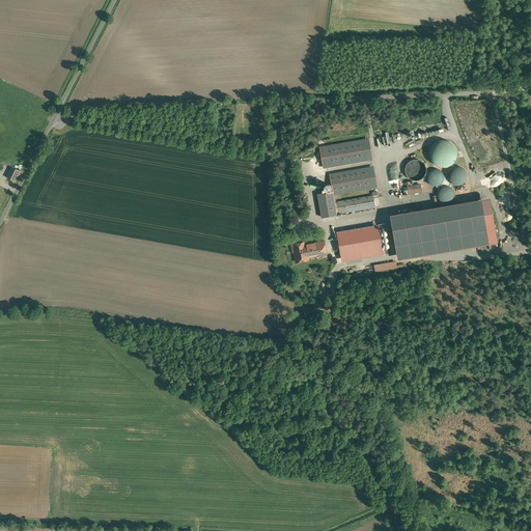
[(325,144),(329,168),(372,162),(369,138),(325,144)]
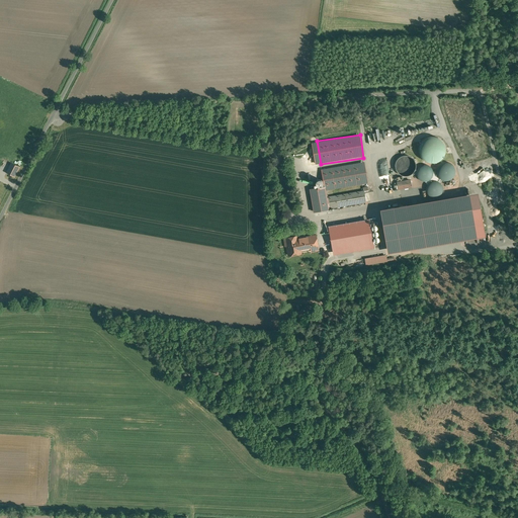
[(433,163),(437,162),(441,159),(444,156),(446,152),(446,148),(445,144),(443,141),(440,138),(436,136),(432,136),(428,137),(424,139),(421,143),(419,147),(419,152),(421,156),(424,160),(428,162),(433,163)]
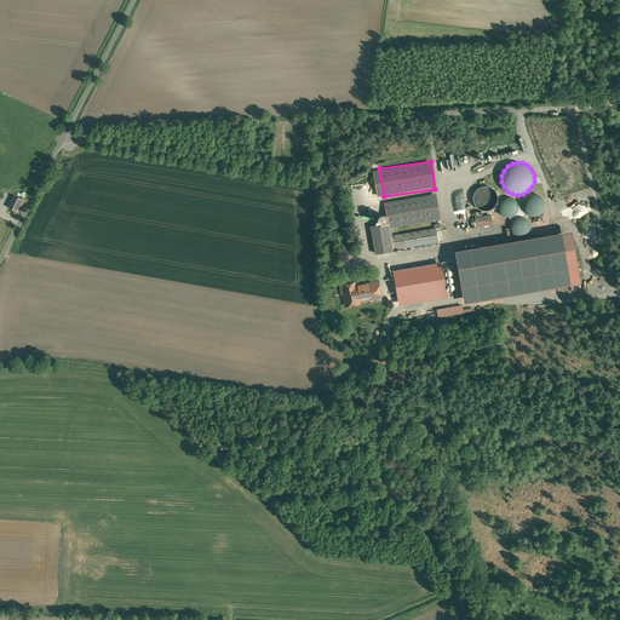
[(489,211),(493,208),(495,206),(498,202),(498,197),(498,194),(495,190),(492,187),(488,185),(483,185),(480,187),(476,189),(474,193),(472,196),(472,200),(475,205),(477,207),(481,210),(484,211),(489,211)]
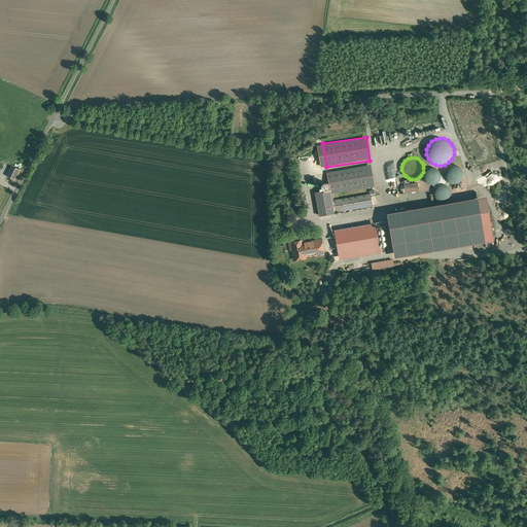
[(372,167),(327,174),(329,194),(330,196),(331,196),(375,188),(372,167)]
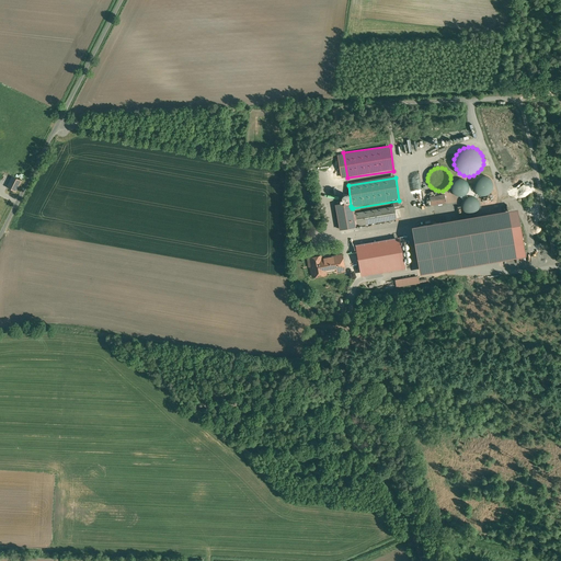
[(12,179),(7,190),(16,193),(21,182),(12,179)]
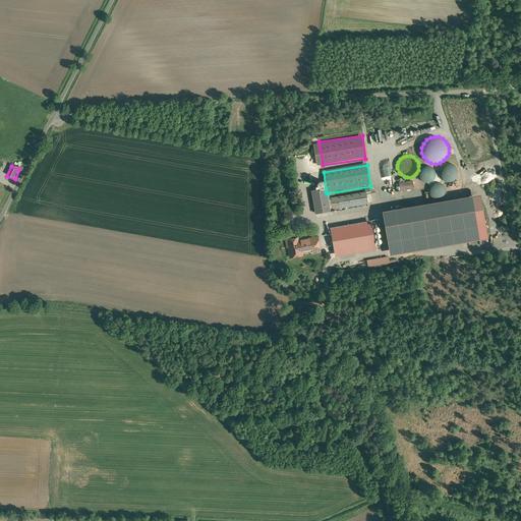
[(419,178),(421,181),(423,182),(426,183),(428,183),(431,183),(431,182),(433,181),(435,179),(436,177),(436,174),(435,172),(433,170),(431,168),(428,167),(425,167),(423,168),(421,170),(419,173),(419,175),(419,178)]
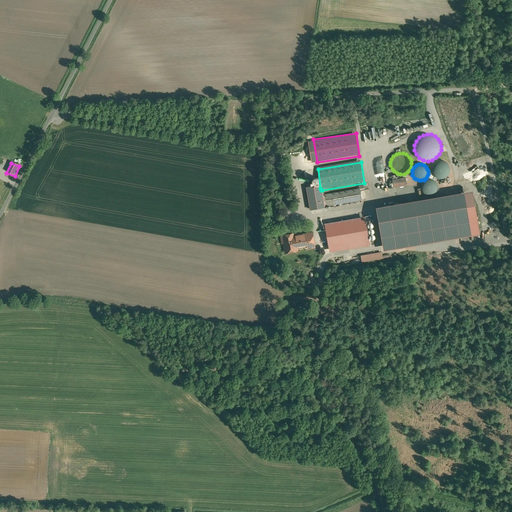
[(434,175),(435,177),(437,179),(440,180),(442,180),(445,180),(447,178),(448,176),(449,174),(449,171),(448,169),(447,167),(445,165),(442,164),(439,164),(437,165),(435,167),(433,170),(433,171),(433,172),(434,175)]
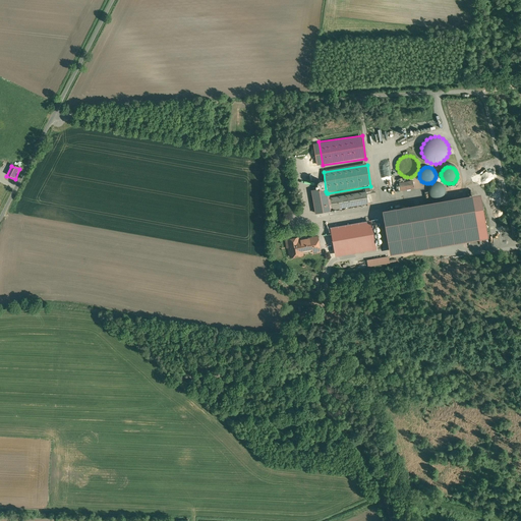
[(441,174),(436,174),(436,177),(435,179),(433,181),(431,182),(432,185),(436,183),(439,183),(441,184),(443,186),(445,182),(443,180),(442,178),(441,175),(441,174)]
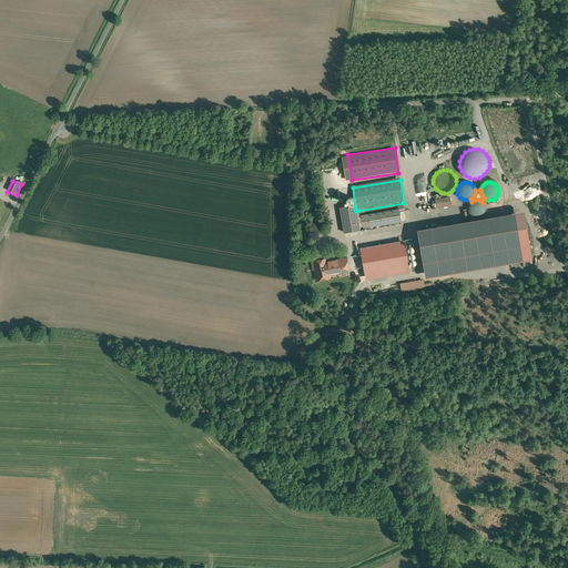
[(449,199),(435,201),(436,210),(450,208),(449,199)]
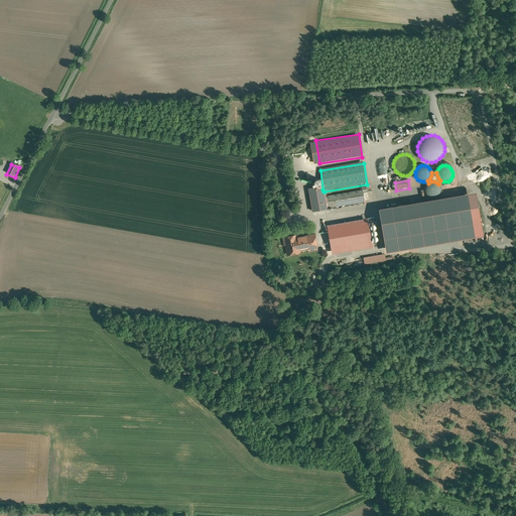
[(425,192),(426,196),(429,197),(431,198),(434,198),(436,198),(438,196),(440,194),(441,191),(441,188),(440,186),(438,184),(436,182),(434,181),(431,181),(428,183),(426,184),(425,187),(425,189),(425,192)]
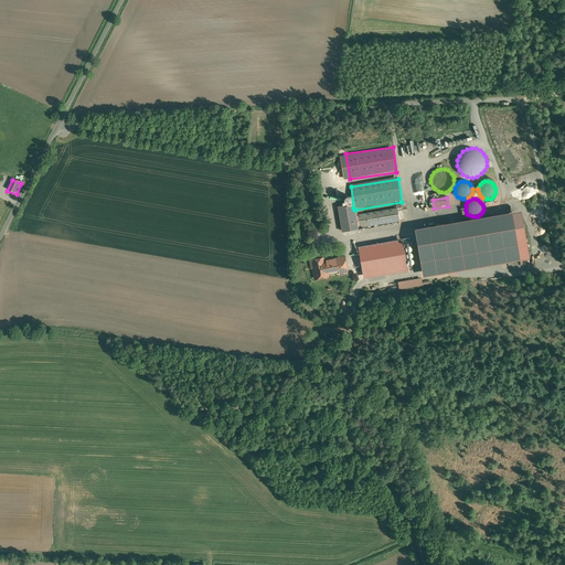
[(354,210),(353,208),(339,210),(343,233),(359,231),(359,228),(356,215),(355,210),(354,210)]
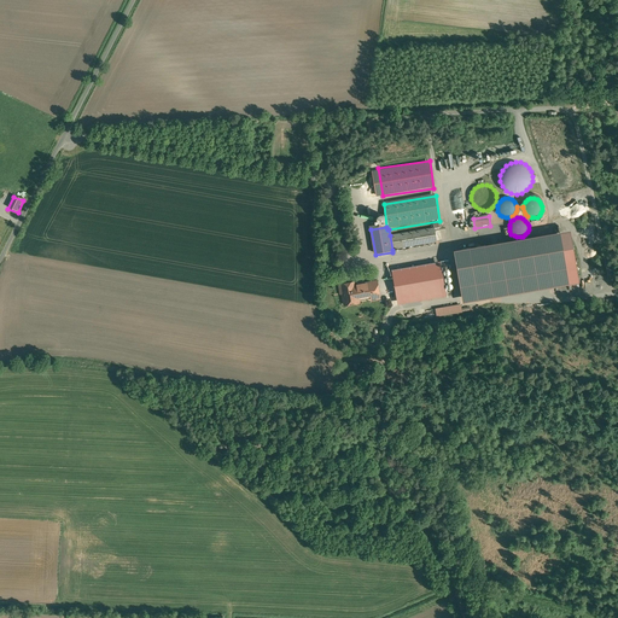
[(437,243),(435,229),(433,229),(390,235),(392,250),(437,243)]
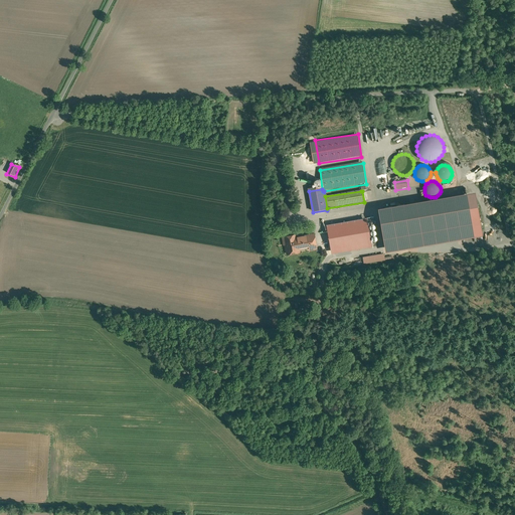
[(379,212),(386,253),(482,238),(476,197),(379,212)]
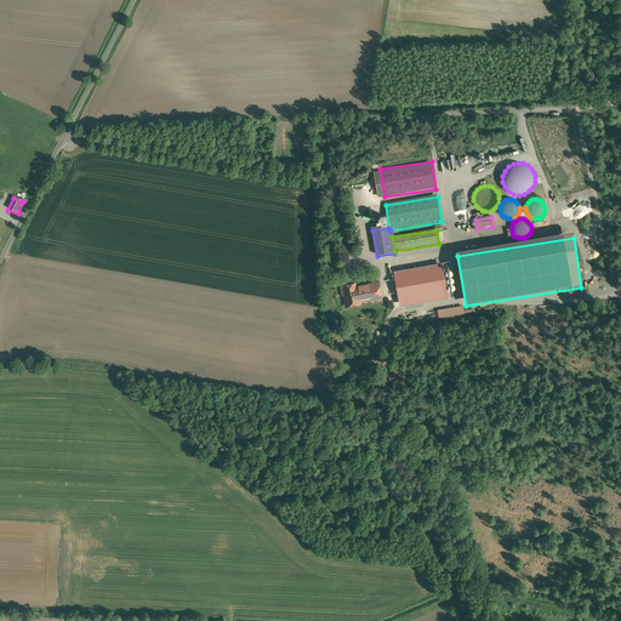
[(443,266),(394,274),(399,303),(448,295),(444,274),(443,266)]
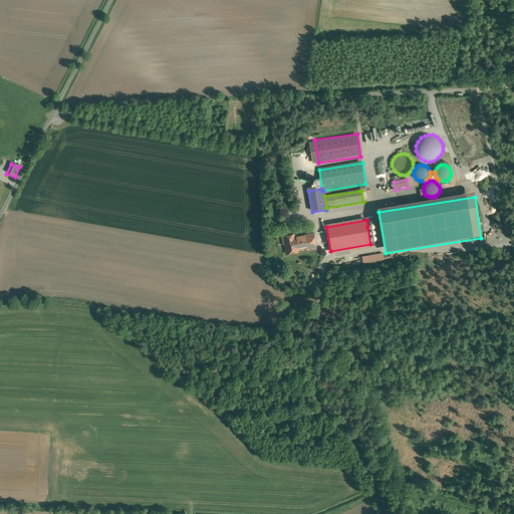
[(314,233),(281,239),(283,251),(285,251),(286,257),(299,254),(298,251),(308,249),(308,252),(317,251),(314,233)]
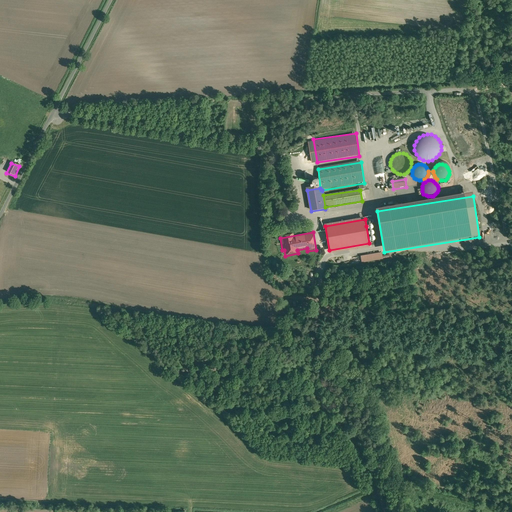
[(383,252),(361,255),(362,262),(382,260),(382,258),(384,258),(383,252)]
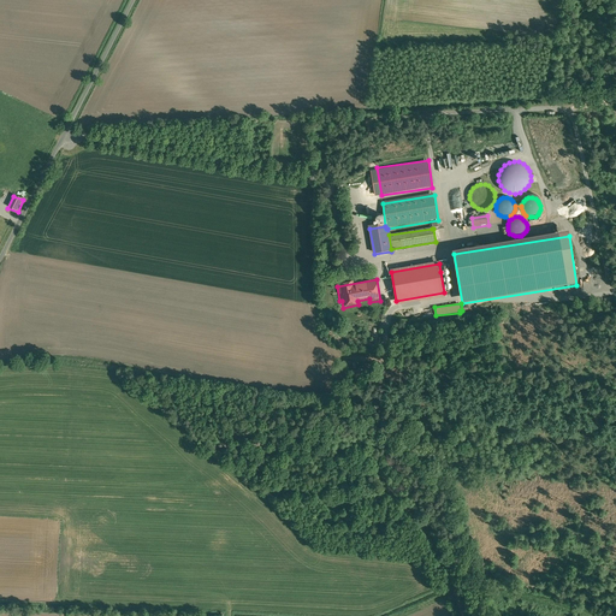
All buildings are outlined.
